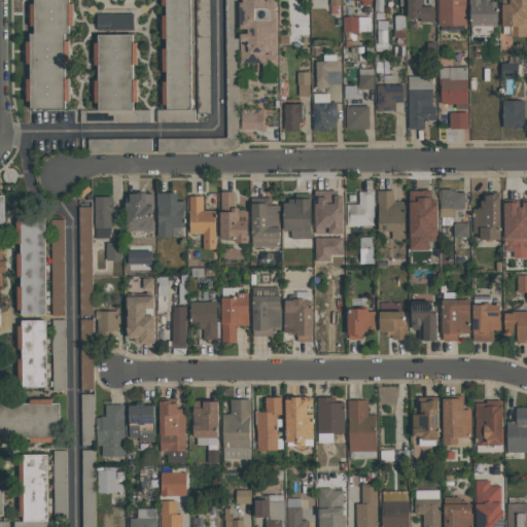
[(71,0),(71,2),(75,2),(75,24),(71,24),(71,33),(67,33),(67,40),(70,40),(71,62),(67,63),(68,78),(71,77),(72,100),(68,100),(68,107),(34,108),(33,100),(29,100),(28,78),(33,78),(33,63),(28,63),(28,40),(33,40),(32,33),(37,33),(37,25),(32,25),(32,3),(36,3),(36,0),(71,0)]
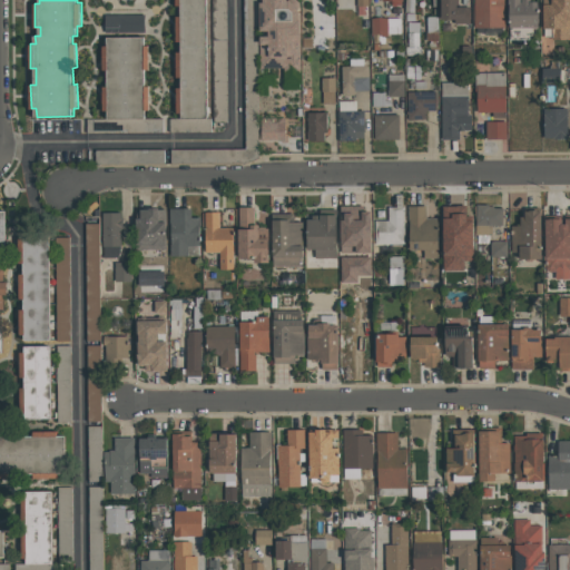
[(177,0),(226,0),(227,121),(212,121),(212,131),(170,131),(170,118),(183,118),(183,111),(178,111),(178,87),(183,87),(183,77),(177,77),(177,51),(183,51),(183,40),(177,40),(177,16),(183,16),(183,5),(177,5),(177,0)]
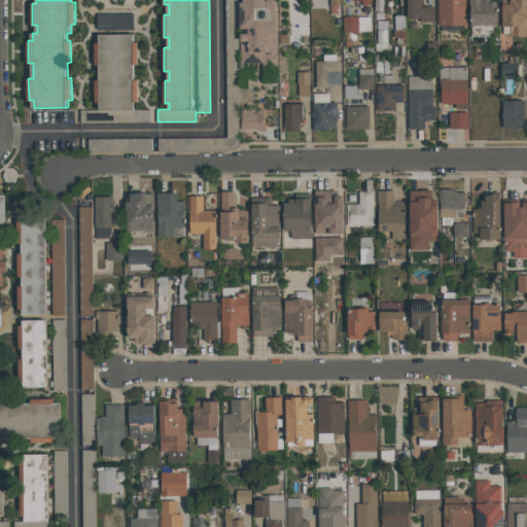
[(160,150),(159,138),(227,137),(224,0),(237,0),(240,145),(230,149),(160,150)]
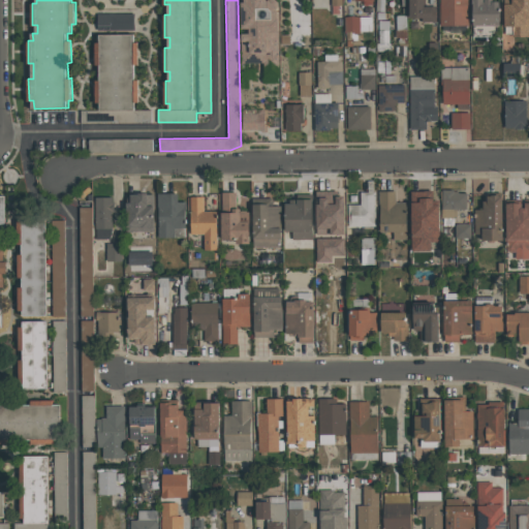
[(279,0),(279,1),(280,1),(281,18),(281,32),(280,32),(280,52),(277,52),(277,54),(280,54),(280,76),(265,76),(265,62),(242,62),(241,38),(244,38),(243,33),(251,33),(251,28),(243,28),(243,4),(242,4),(242,0),(279,0)]
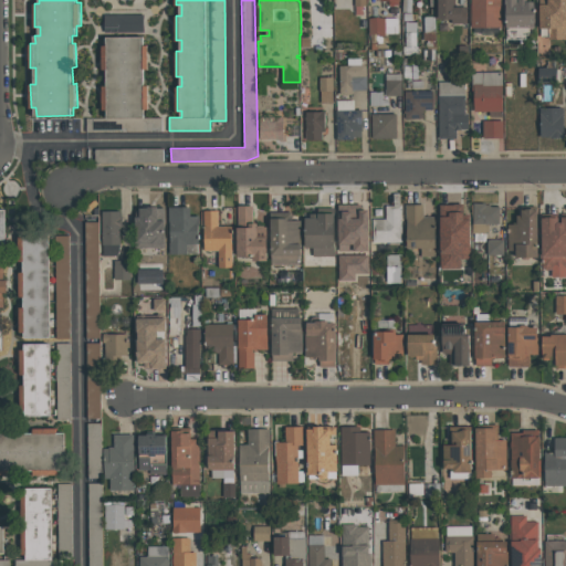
[(365,0),(354,0),(355,14),(366,14),(365,0)]
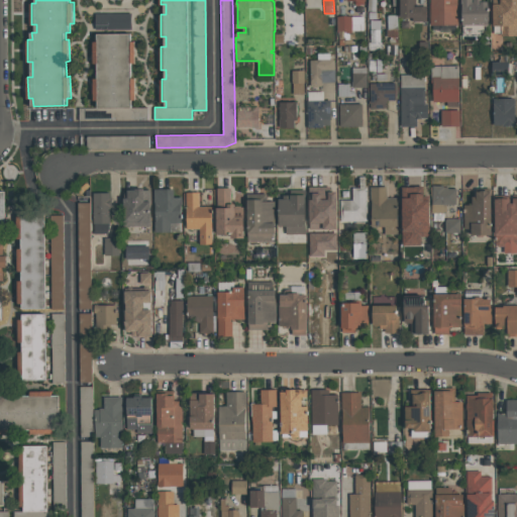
[(378,0),(378,11),(369,10),(369,0),(378,0)]
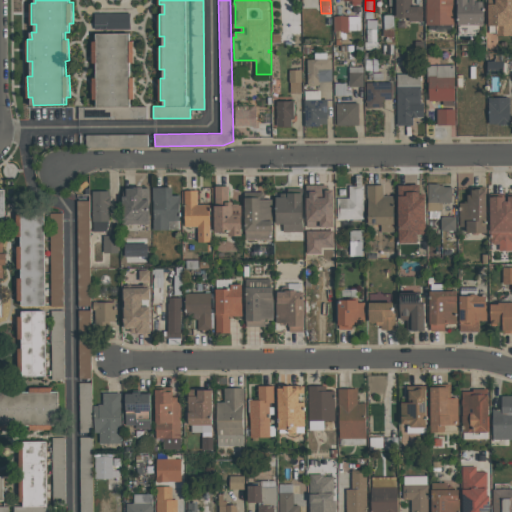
[(424,5),(424,21),(410,21),(410,16),(399,16),(399,0),(413,0),(413,5),(424,5)]
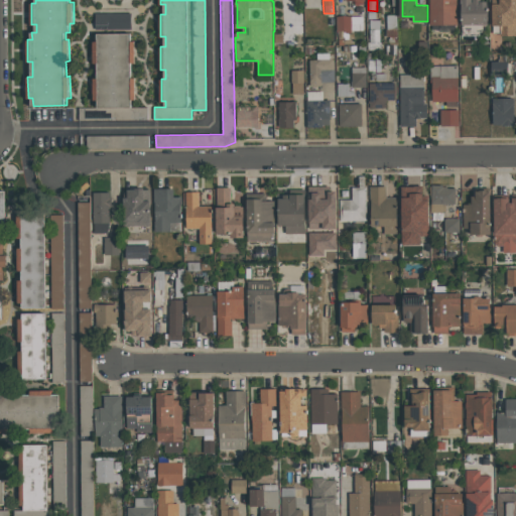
[(430,24),(430,0),(458,0),(459,24),(430,24)]
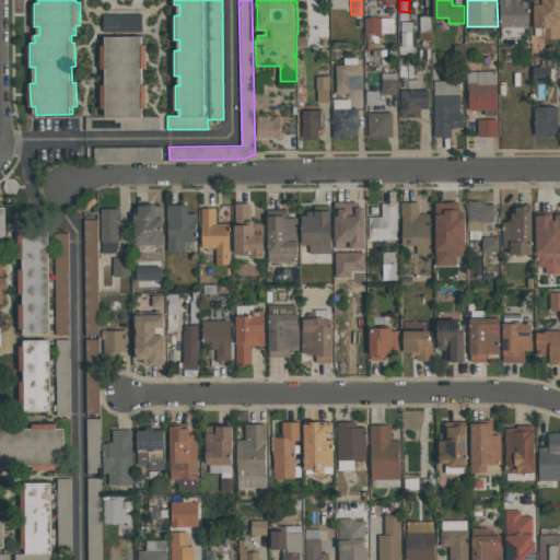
[(533,0),(533,26),(502,26),(502,0),(525,0),(525,1),(533,0)]
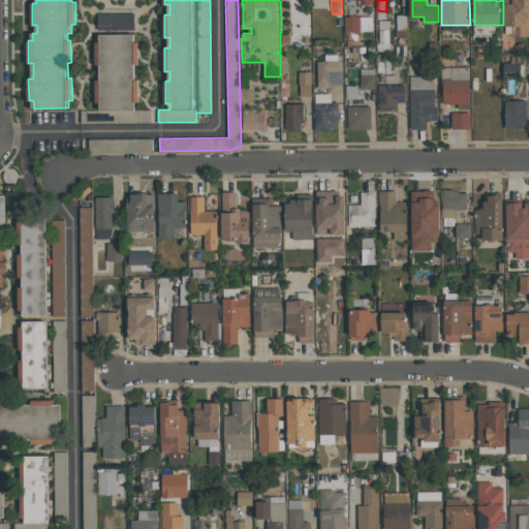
[(528,0),(528,36),(512,36),(512,34),(507,34),(507,3),(505,3),(505,0),(528,0)]
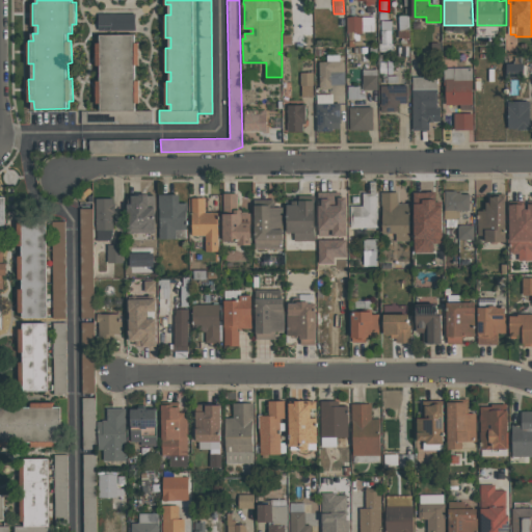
[(136,29),(99,30),(99,14),(136,12),(136,29)]
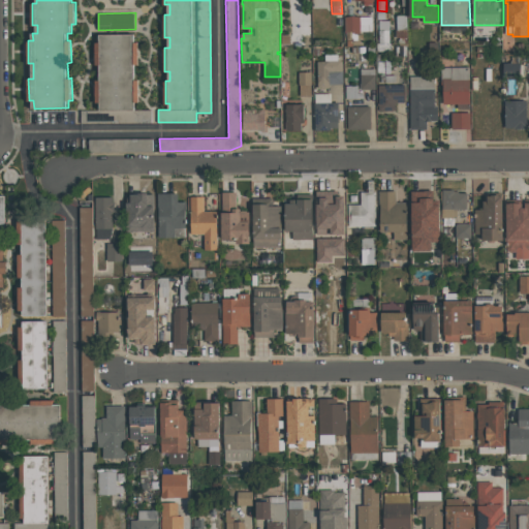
[(407,14),(407,29),(397,29),(397,14),(407,14)]
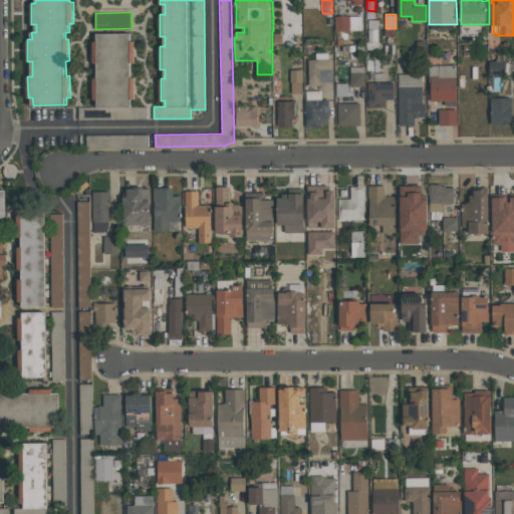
[(361,30),(349,30),(349,32),(344,32),(344,30),(335,30),(335,16),(361,16),(361,30)]
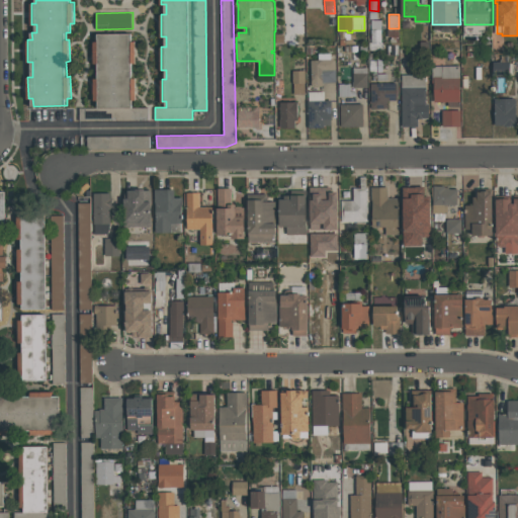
[(369,50),(369,41),(371,41),(371,19),(381,19),(381,50),(369,50)]
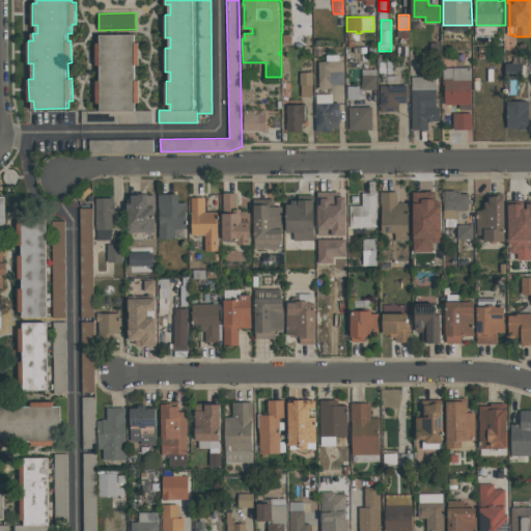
[(158,122),(81,123),(80,110),(103,110),(103,102),(98,102),(98,80),(102,80),(102,64),(96,64),(96,43),(102,43),(102,34),(136,34),(137,42),(140,42),(140,64),(137,64),(137,80),(140,80),(140,103),(137,103),(137,110),(158,110),(158,122)]
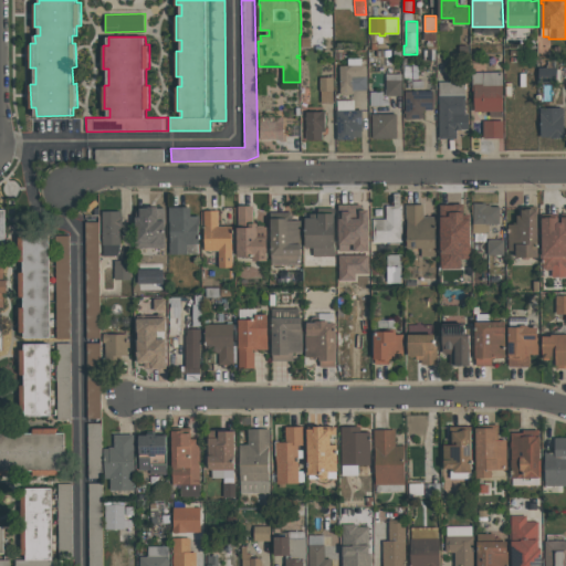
[(472,48),(501,46),(501,64),(473,64),(472,48)]
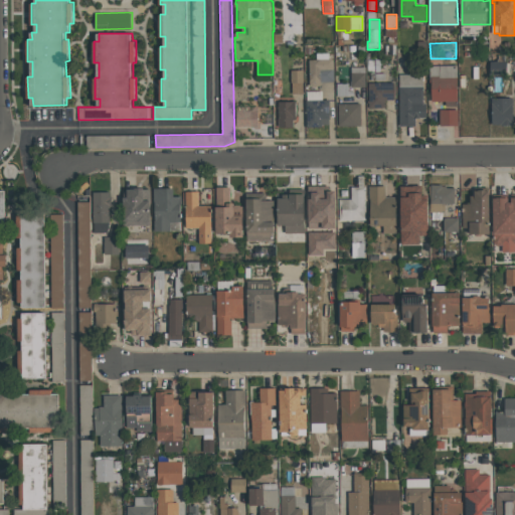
[(310,59),(317,59),(317,52),(330,52),(330,59),(334,58),(335,81),(321,81),(321,86),(311,86),(310,59)]
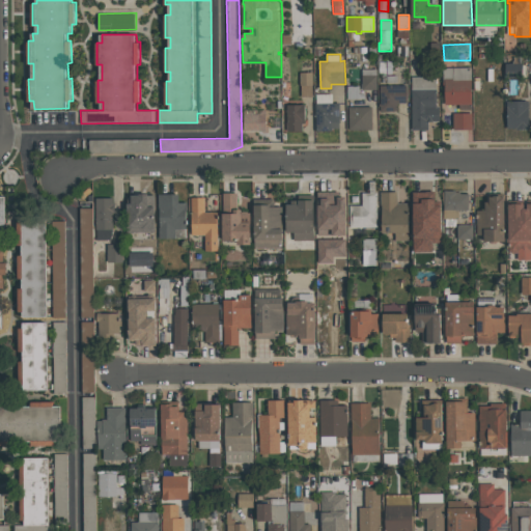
[(505,62),(524,62),(524,77),(505,77),(505,62)]
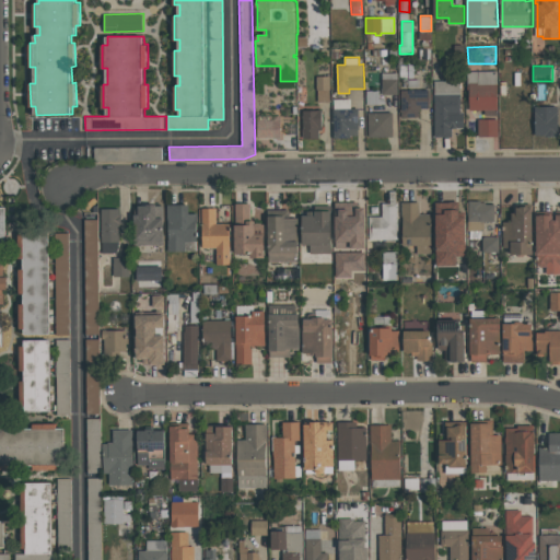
[(470,109),(469,91),(468,91),(468,71),(498,70),(499,109),(470,109)]
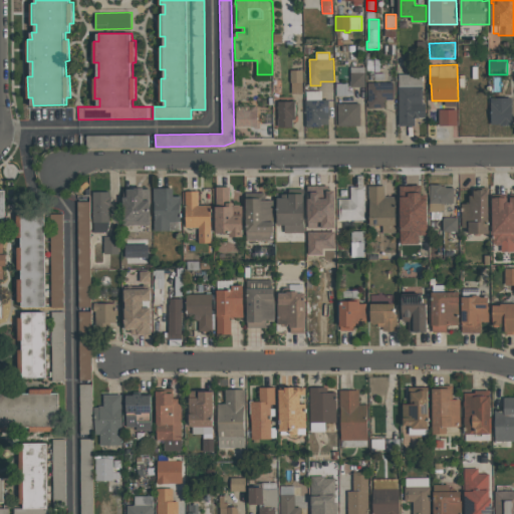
[(365,66),(365,86),(351,86),(351,79),(350,80),(350,66),(365,66)]
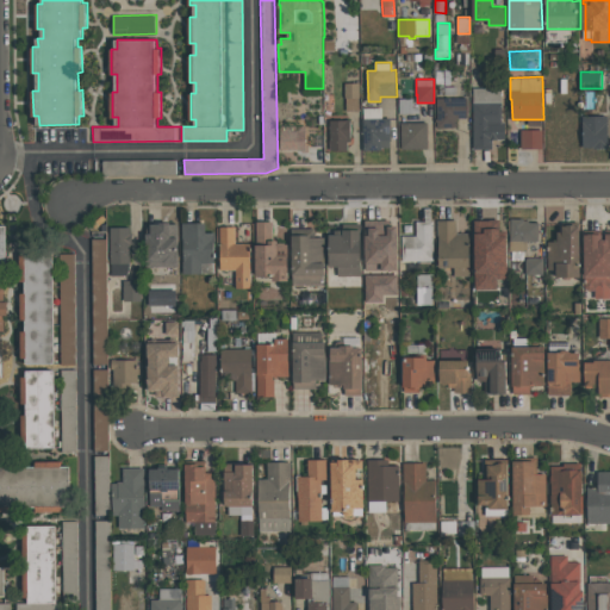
[(347,111),(347,98),(344,98),(344,82),(359,82),(359,110),(347,111)]
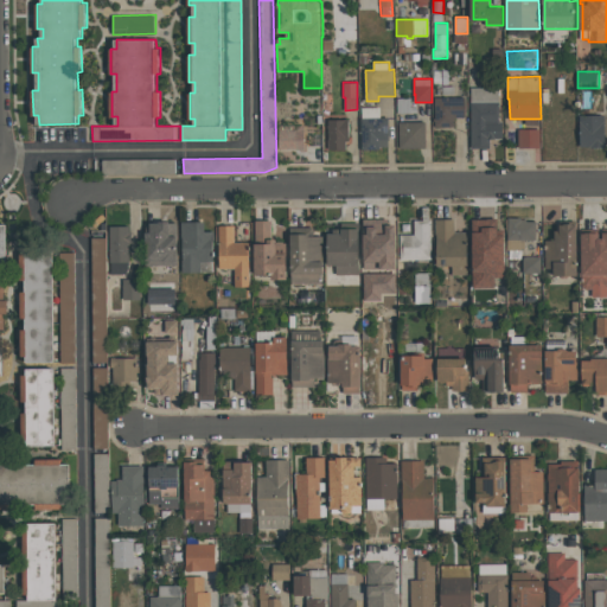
[(499,87),(499,122),(503,122),(504,139),(491,139),(491,148),(472,148),(471,87),(499,87)]
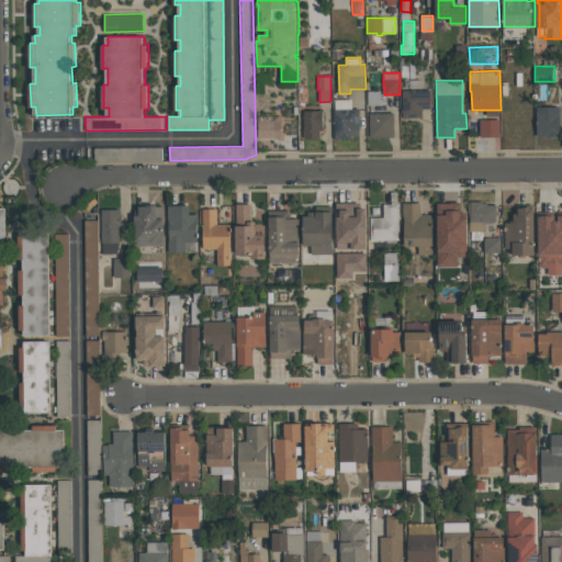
[(403,90),(431,89),(433,89),(433,108),(422,109),(422,117),(403,117),(403,90)]
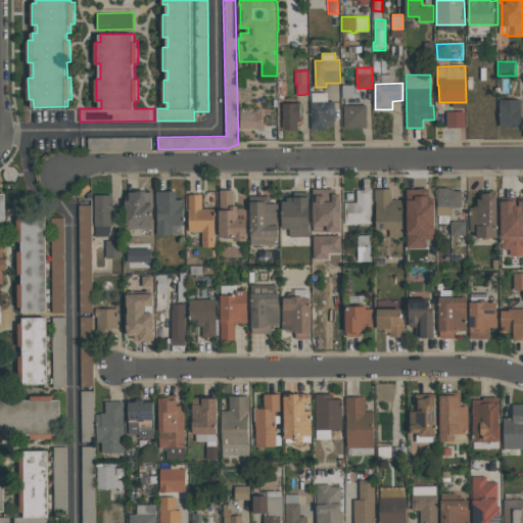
[(353,84),(354,97),(342,97),(342,84),(353,84)]
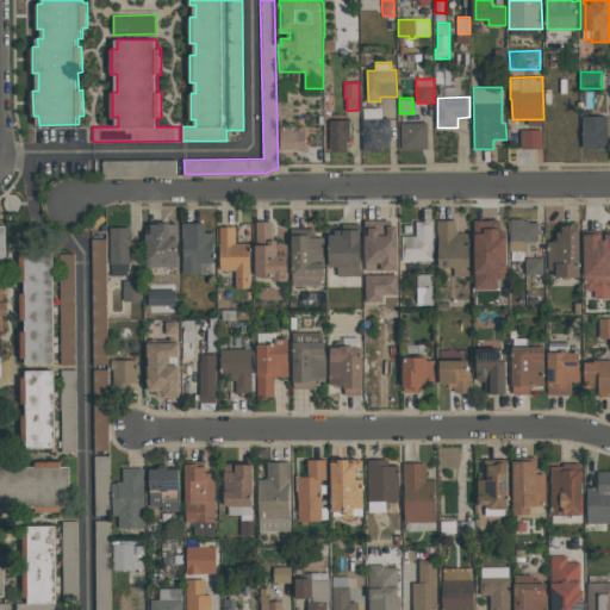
[(365,150),(363,118),(365,118),(365,107),(383,107),(383,118),(391,118),(392,141),(391,141),(391,147),(381,147),(381,150),(365,150)]
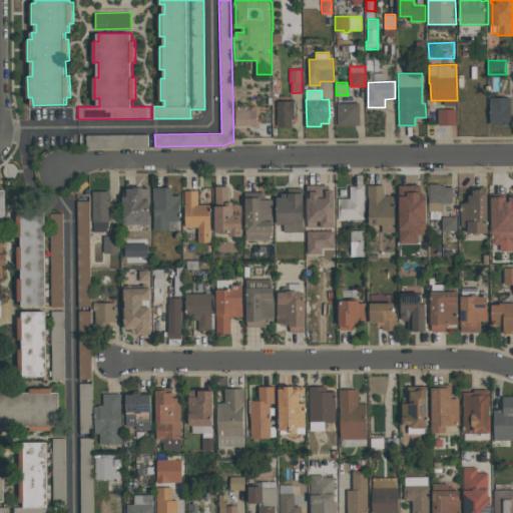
[(490,97),(510,97),(510,124),(500,124),(500,123),(490,123),(490,97)]
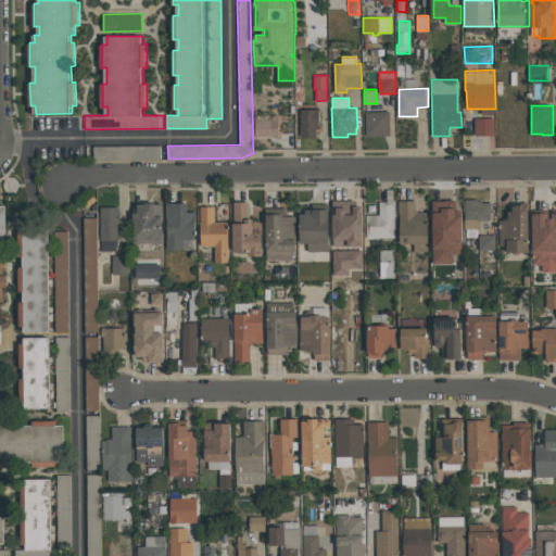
[(317,137),(302,137),(302,130),(301,130),(301,127),(300,128),(300,125),(301,125),(301,117),(300,117),(300,114),(301,114),(301,110),(316,110),(316,109),(320,109),(320,129),(317,129),(317,137)]
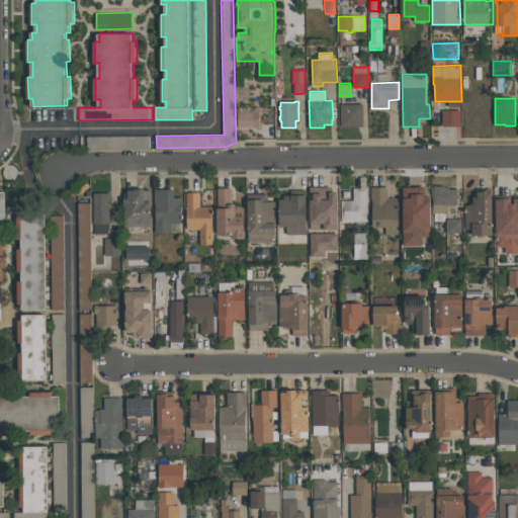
[(364,104),(364,126),(341,126),(341,104),(364,104)]
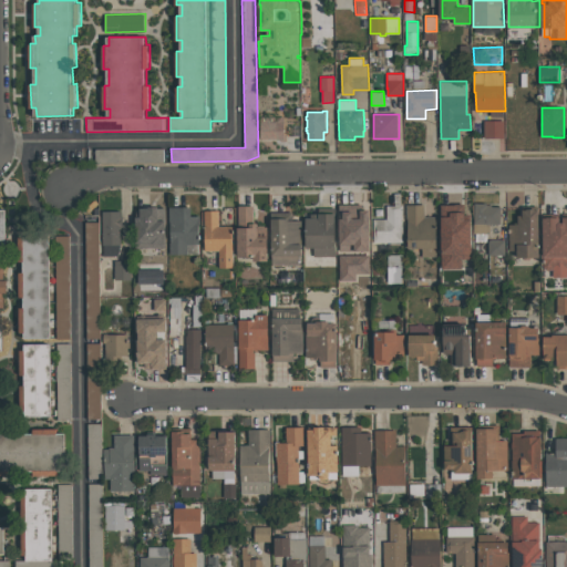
[(261,140),(261,116),(285,116),(285,140),(261,140)]
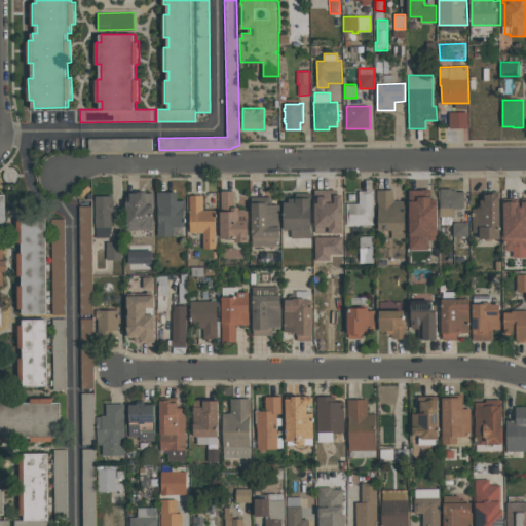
[(468,112),(468,127),(450,127),(450,112),(468,112)]
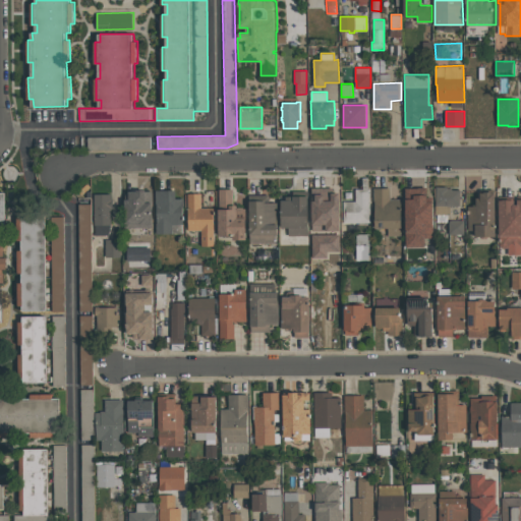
[(152,149),(89,150),(89,136),(152,136),(152,149)]
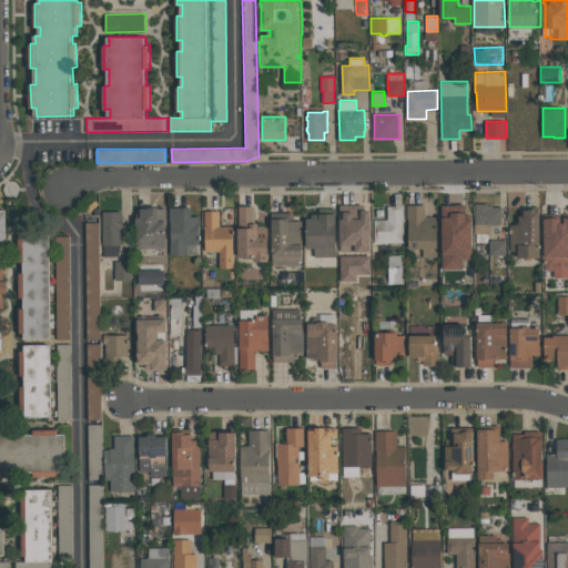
[(503,223),(500,223),(500,224),(495,224),(495,223),(492,223),(492,234),(476,234),(477,203),(488,203),(488,205),(494,205),(494,206),(503,206),(503,223)]
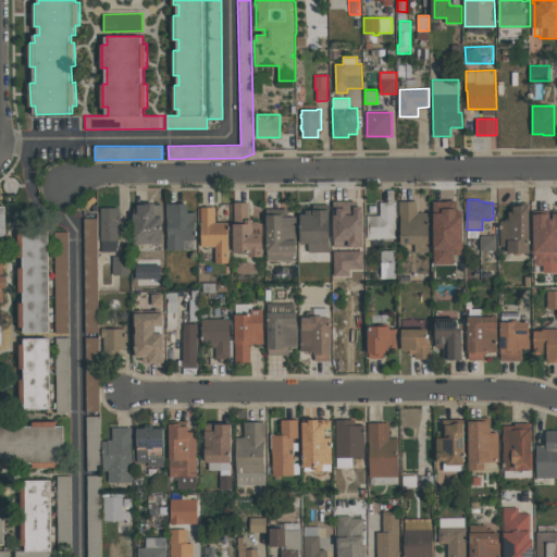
[(458,200),(458,208),(460,208),(460,211),(466,211),(466,215),(467,215),(467,242),(465,242),(465,255),(455,255),(455,264),(435,264),(435,248),(437,248),(436,214),(435,214),(435,201),(448,201),(448,200),(458,200)]
